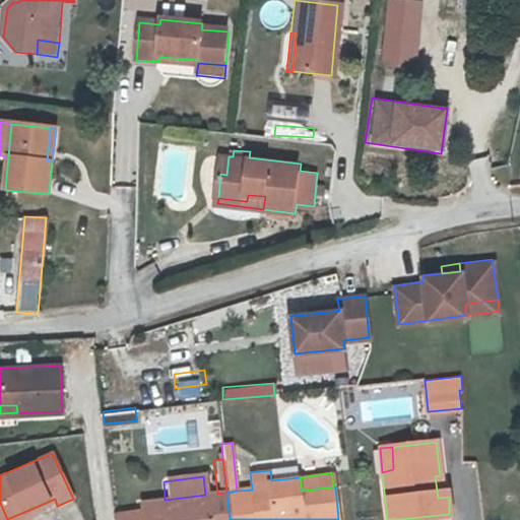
[(230,519),(228,505),(226,493),(217,494),(205,495),(165,500),(137,503),(138,511),(138,519),(230,519)]
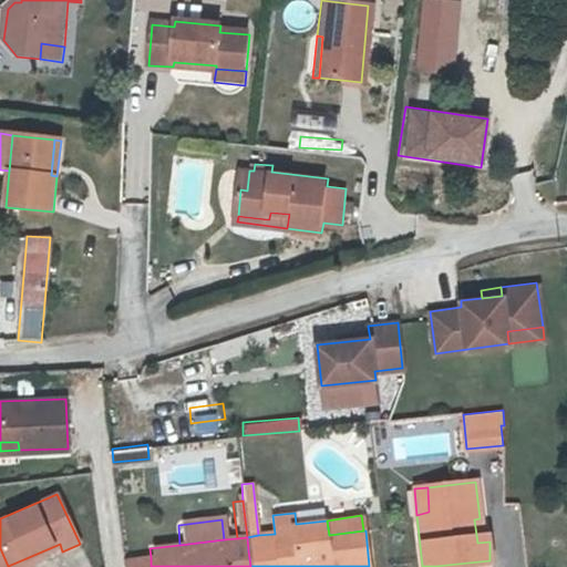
[(151,566),(151,557),(123,559),(123,566),(151,566)]
